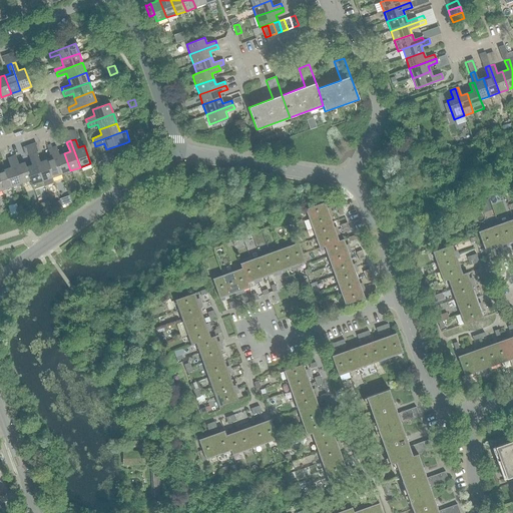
[(51,147),(61,174),(70,170),(64,153),(59,154),(56,146),(51,147)]
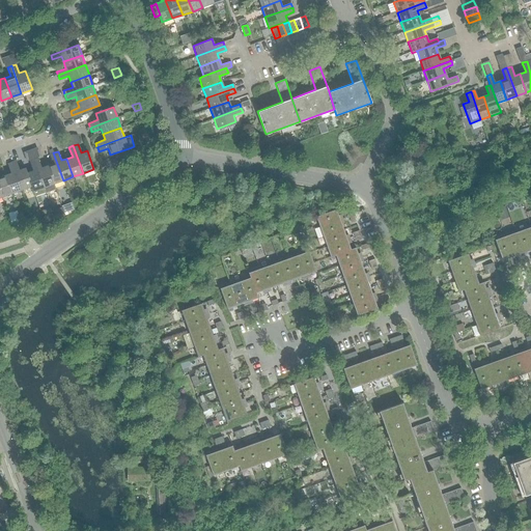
[(52,163),(47,165),(53,184),(63,180),(53,152),(49,155),(52,163)]
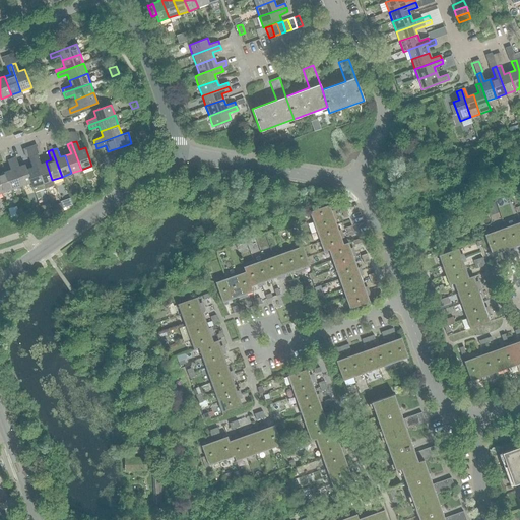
[(54,185),(52,180),(46,161),(41,164),(38,155),(33,156),(43,184),(44,189),(54,185)]
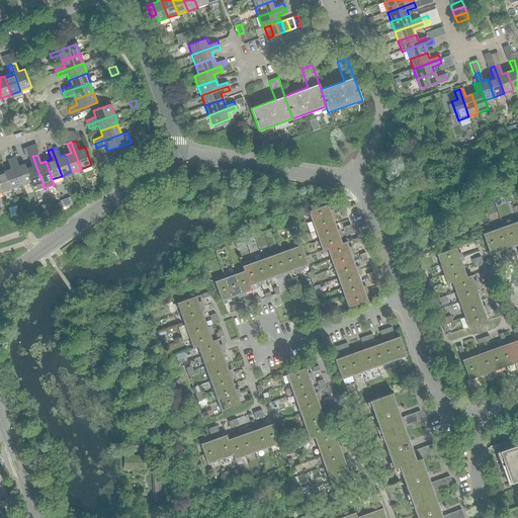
[(28,158),(31,166),(26,168),(31,182),(30,182),(31,186),(33,192),(44,188),(42,183),(32,156),(28,158)]
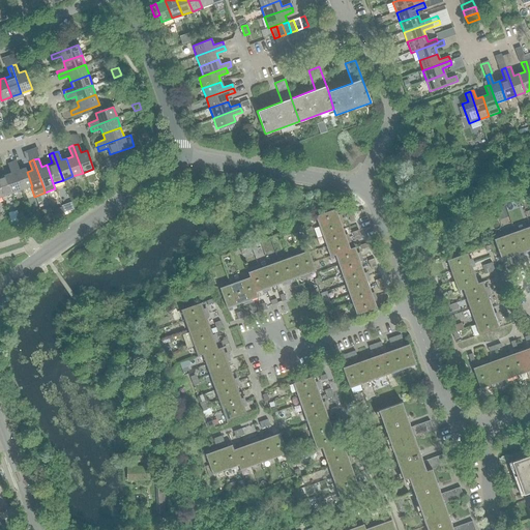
[(19,170),(16,160),(11,163),(21,189),(31,186),(32,186),(27,172),(25,168),(19,170)]
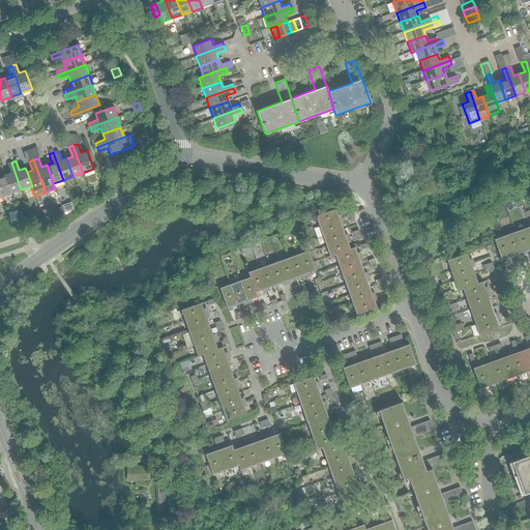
[(10,173),(5,174),(11,194),(21,189),(11,163),(7,164),(10,173)]
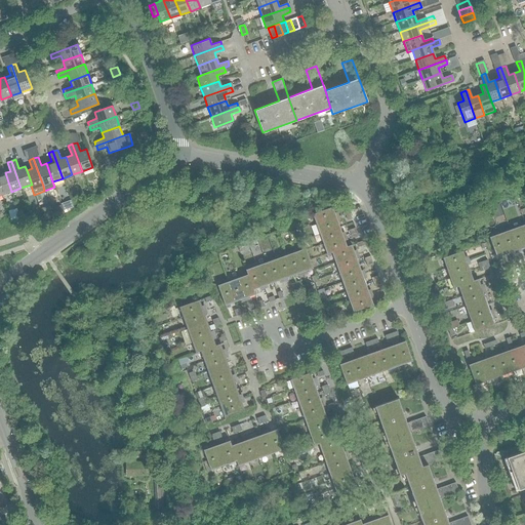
[(0,191),(1,195),(11,192),(5,172),(0,174),(0,191)]
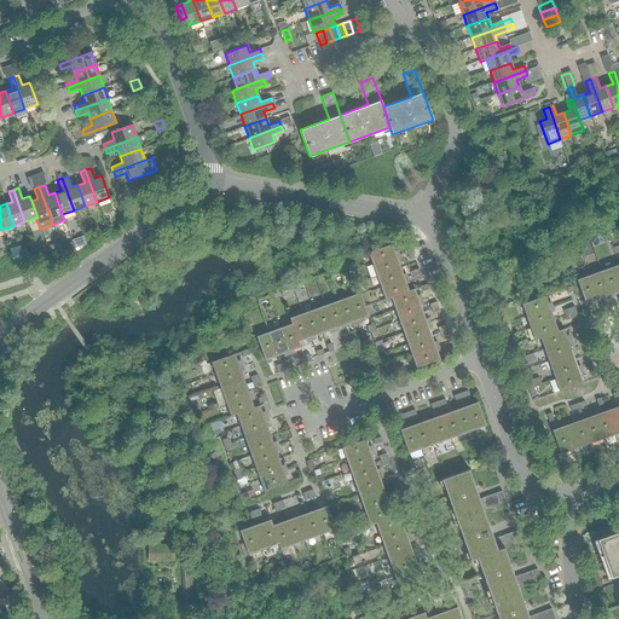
[(584,256),(593,254),(589,241),(580,244),(584,256)]
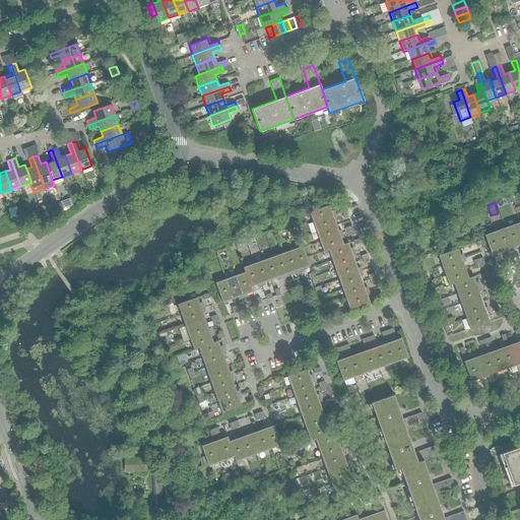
[(309,211),(309,212),(312,222),(334,214),(332,210),(331,211),(329,204),(309,211)]
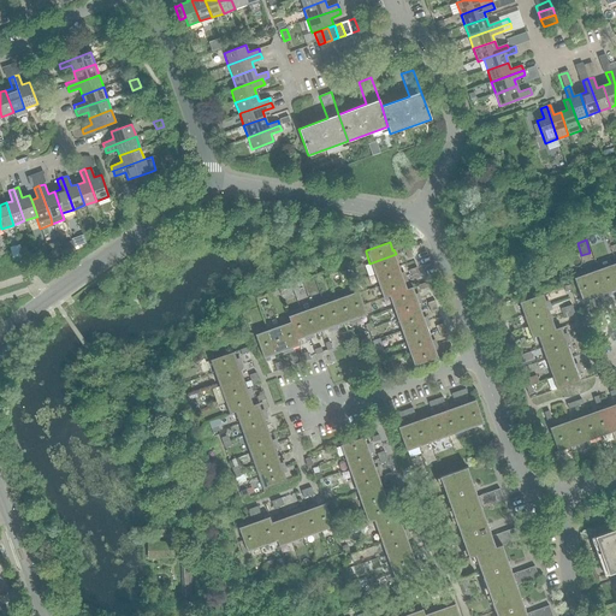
[(23,258),(19,244),(12,247),(13,252),(10,253),(12,261),(23,258)]
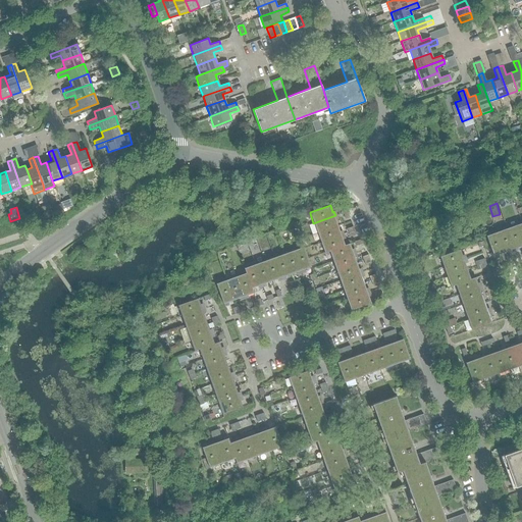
[(50,208),(42,211),(44,219),(53,215),(50,208)]
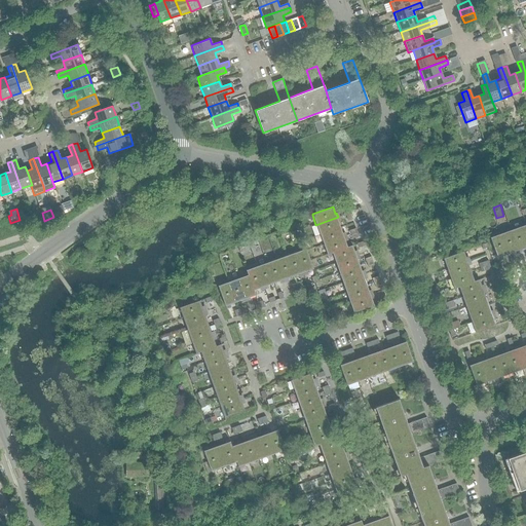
[(338,217),(315,225),(320,234),(340,227),(338,221),(339,221),(338,217)]
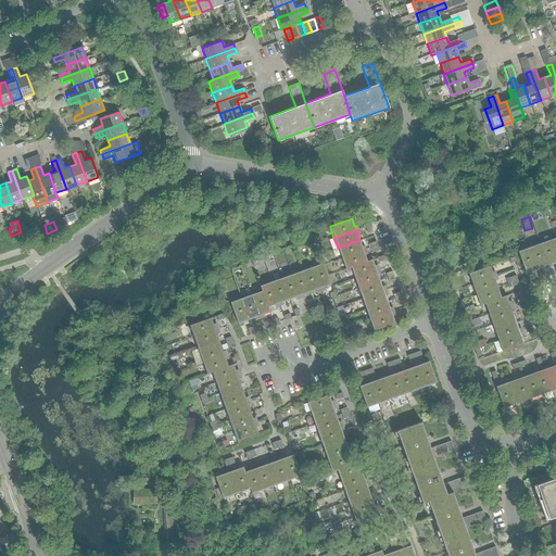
[(555,262),(555,242),(555,239),(542,243),(551,265),(552,264),(555,262)]
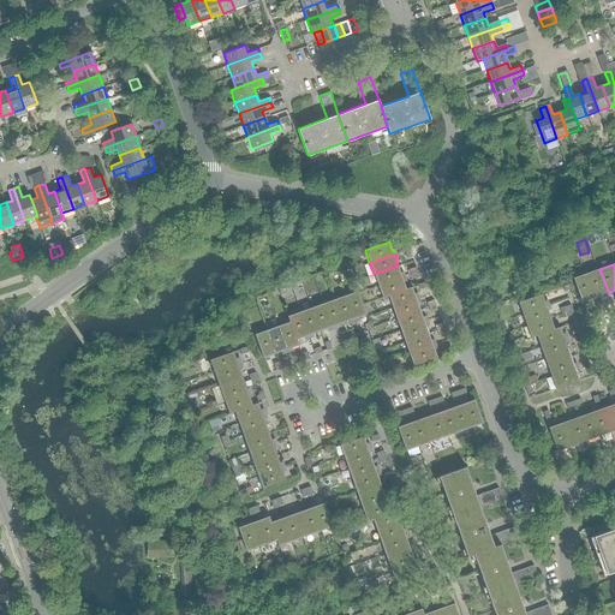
[(400,273),(398,266),(374,274),(377,286),(404,276),(401,272),(400,273)]
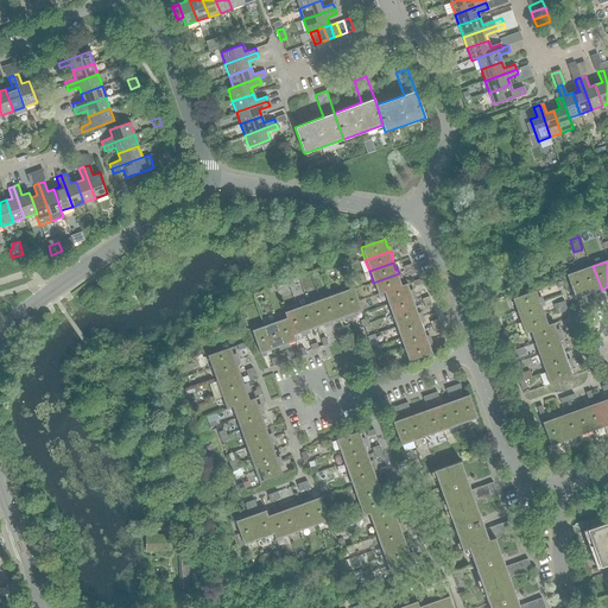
[(602,290),(593,266),(580,271),(588,293),(594,292),(595,295),(603,291),(603,289),(602,290)]
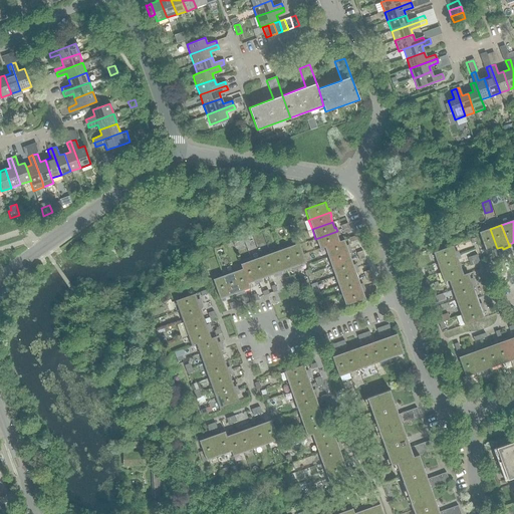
[(491,251),(497,248),(490,229),(479,233),(486,253),(487,252),(487,254),(491,253),(491,251)]
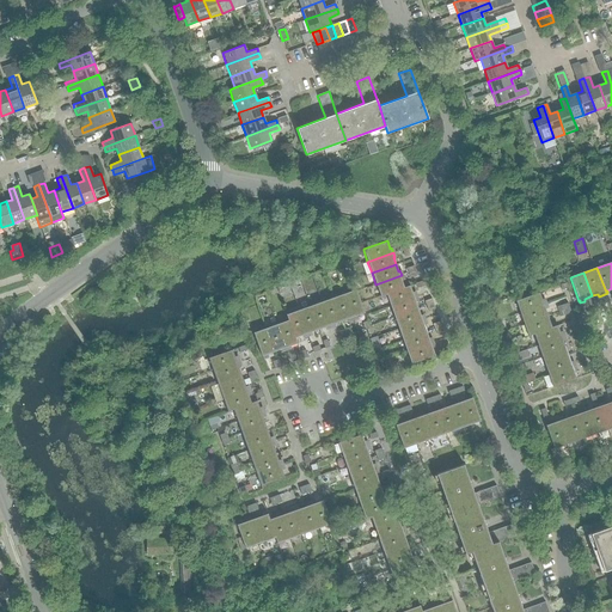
[(402,275),(375,285),(380,297),(385,294),(404,287),(402,281),(403,280),(402,275)]
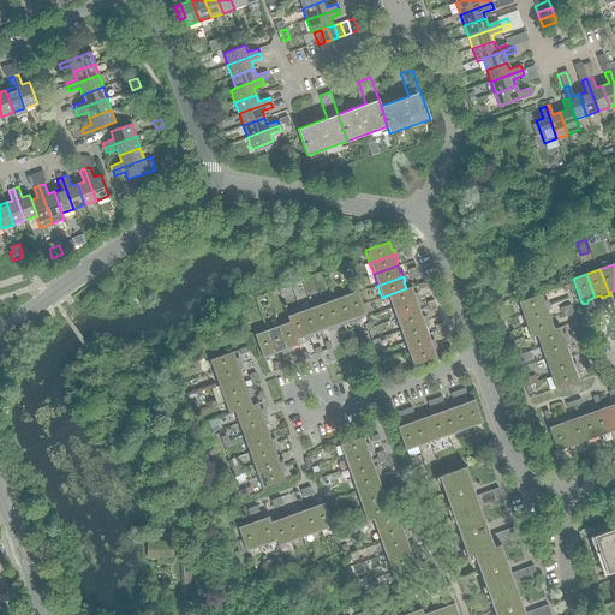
[(387,296),(392,308),(418,298),(416,293),(415,294),(411,287),(406,288),(387,296)]
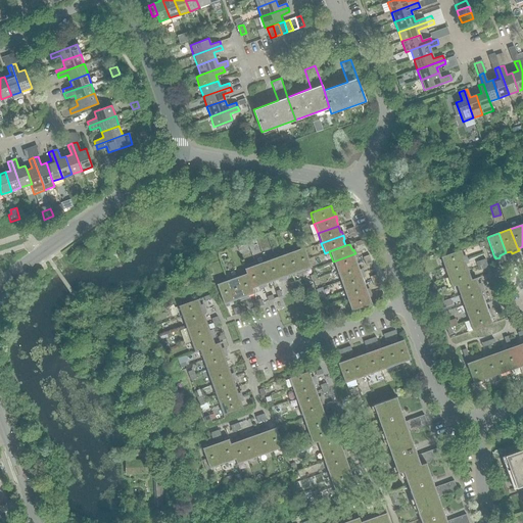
[(304,247),(293,250),(301,273),(305,271),(305,270),(312,268),(304,247)]
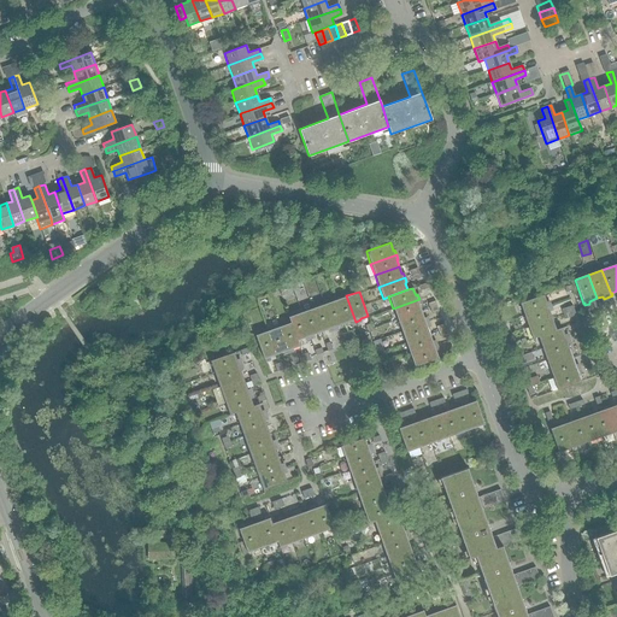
[(346,295),(335,300),(344,324),(350,322),(351,323),(356,322),(346,295)]
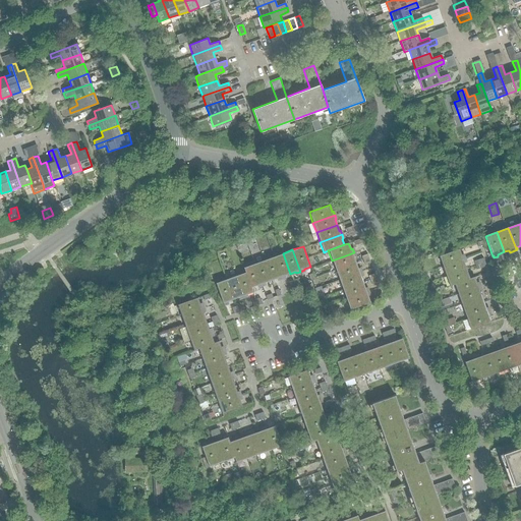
[(443,267),(464,259),(463,254),(461,255),(459,249),(439,256),(443,267)]
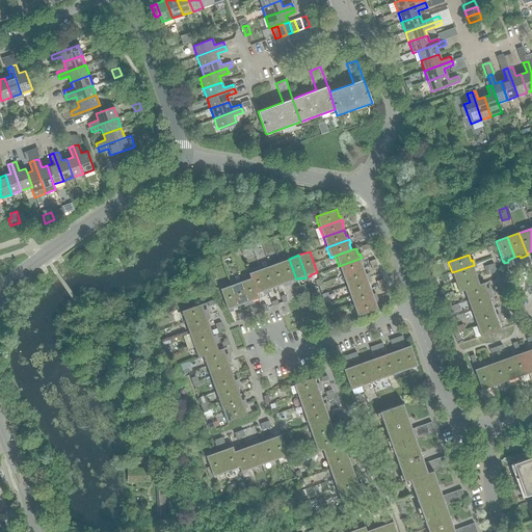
[(362,258),(339,266),(342,275),(363,268),(361,263),(363,262),(362,258)]
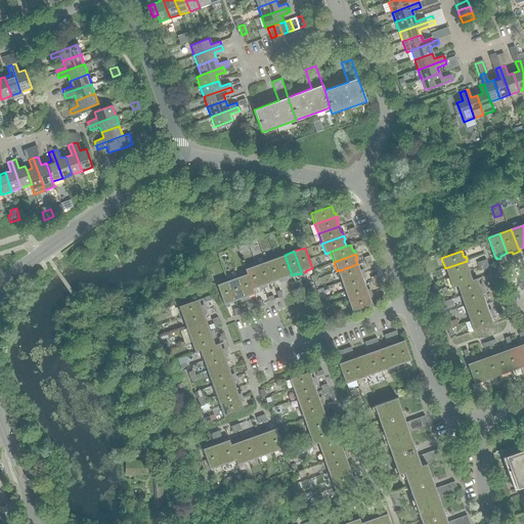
[(286,277),(292,275),(285,255),(274,258),(282,280),(287,278),(286,277)]
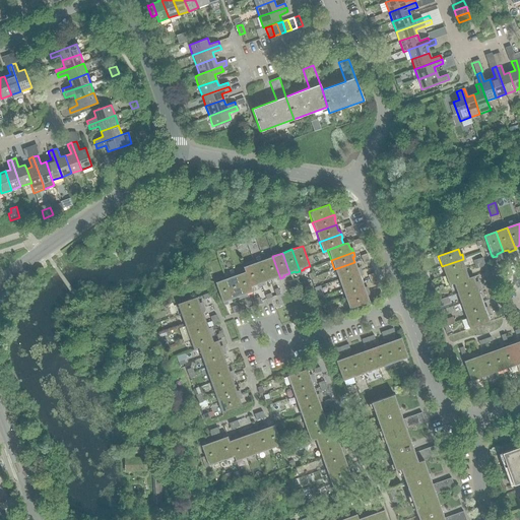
[(280,278),(272,256),(263,260),(270,280),(275,278),(275,279),(280,278)]
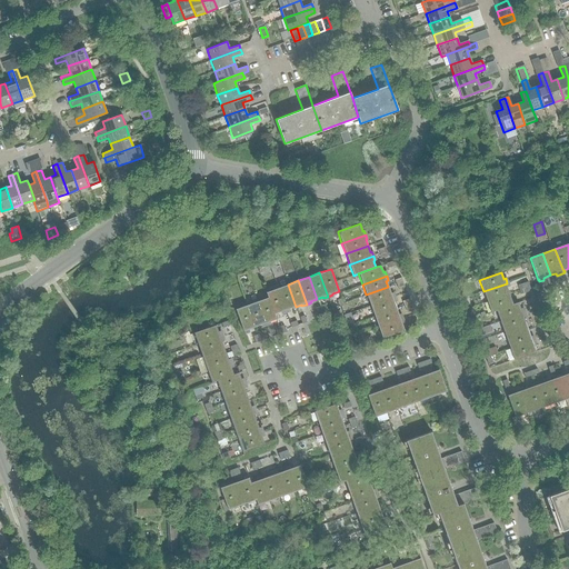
[(487,302),(509,295),(507,288),(509,287),(507,283),(483,291),(487,302)]
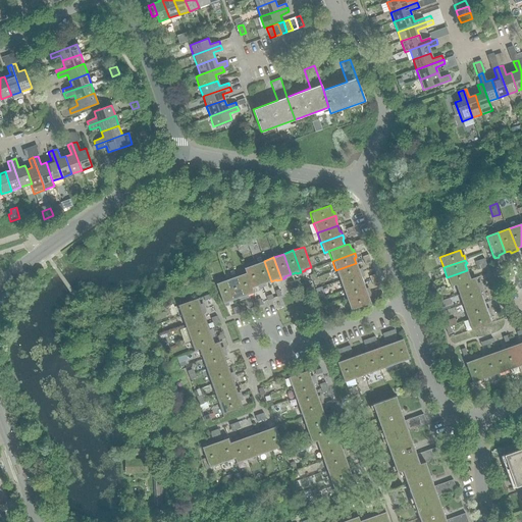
[(271,281),(264,261),(254,264),(262,286),(266,284),(265,283),(271,281)]
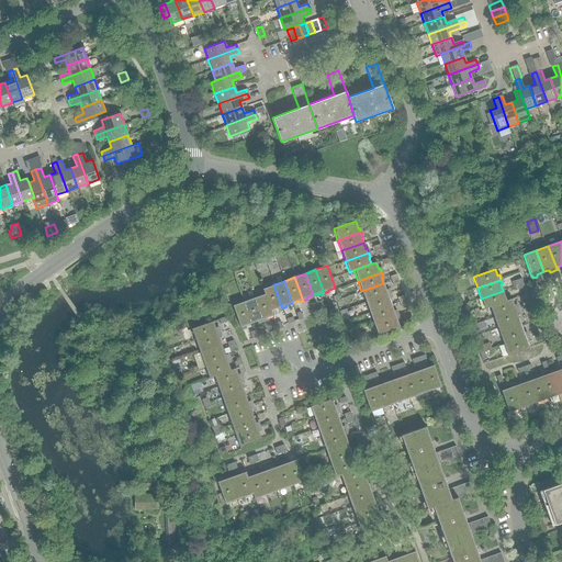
[(385,290),(383,283),(361,291),(366,302),(390,293),(388,289),(385,290)]
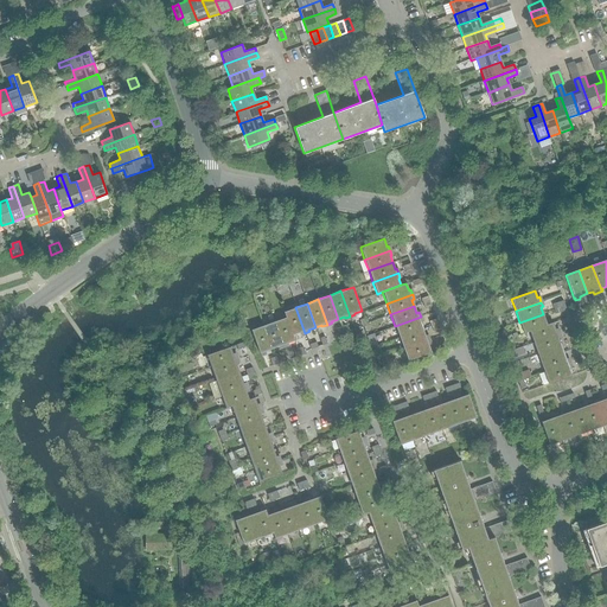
[(305,333),(295,307),(283,312),(286,318),(292,334),(293,334),(299,332),(300,334),(305,333)]
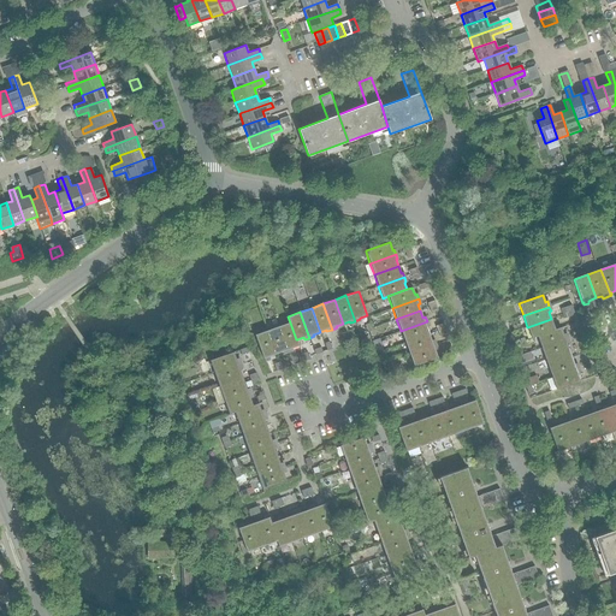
[(554,325),(551,319),(527,327),(532,339),(537,337),(557,330),(556,325),(554,325)]
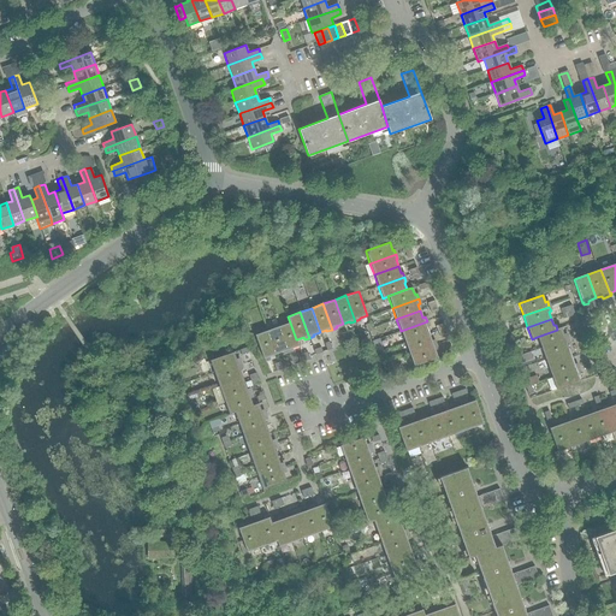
[(428,326),(427,321),(401,331),(404,343),(428,333),(426,327),(428,326)]
